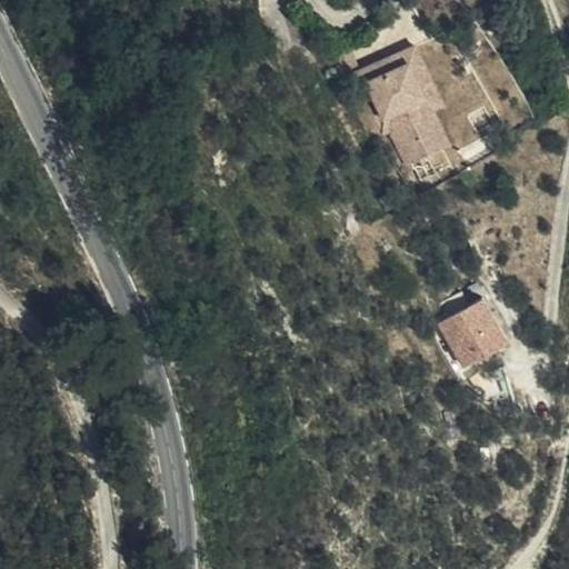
[(418,33),(409,38),(432,83),(423,89),(447,136),(455,130),(438,96),(446,91),(418,33)]
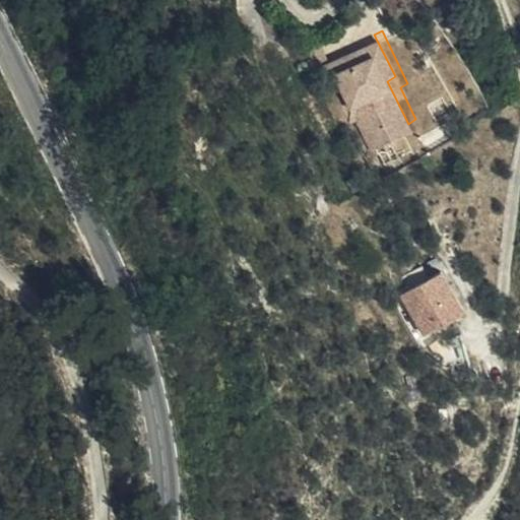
[(395,76),(374,35),(374,34),(318,61),(344,115),(352,112),(368,144),(408,124),(387,81),(395,76)]
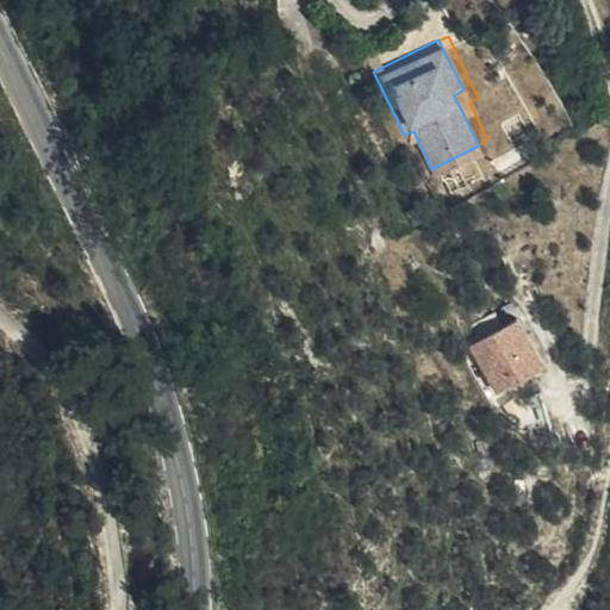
[(492,157),(504,178),(535,160),(522,139),(492,157)]
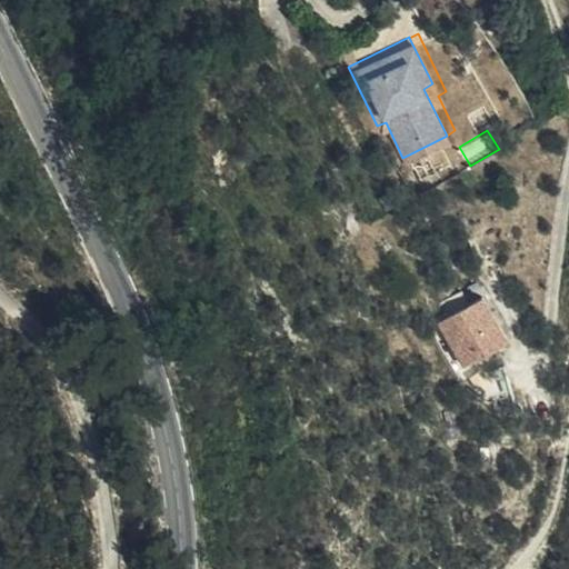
[(451,358),(481,347),(476,333),(495,326),(481,291),(433,311),(451,358)]
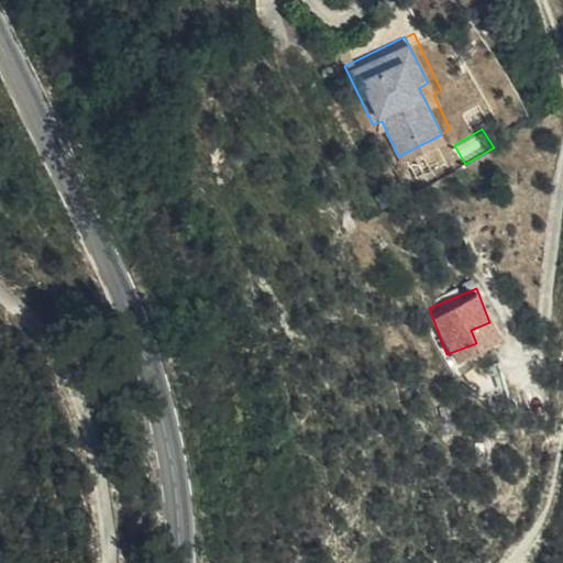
[(471,330),(476,343),(494,335),(489,322),(471,330)]
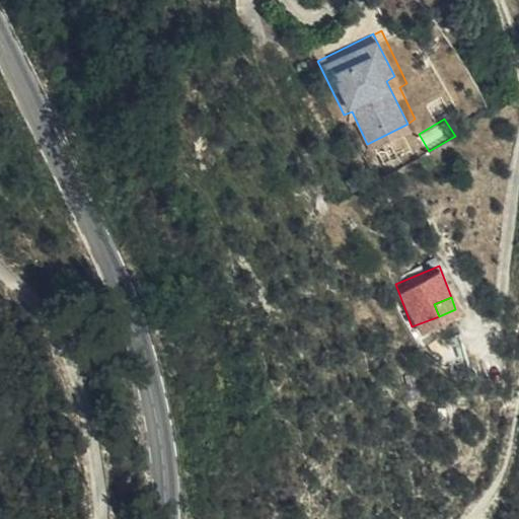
All buildings are outlined.
